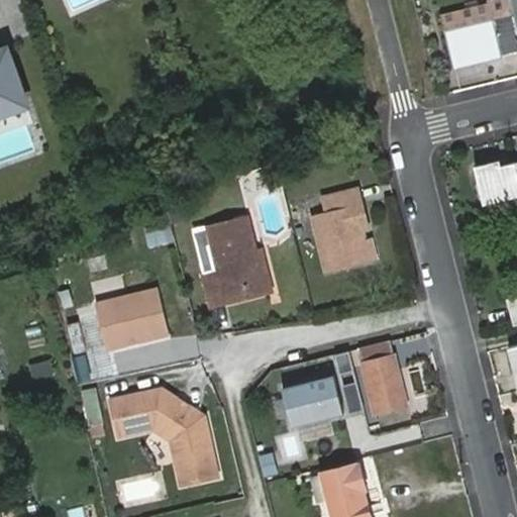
[(444,32),(514,15),(510,0),(495,0),(440,13),(444,32)]
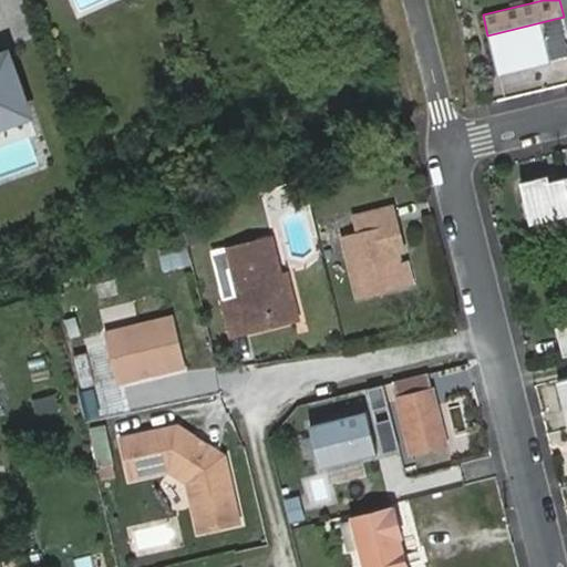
[(496,72),(566,54),(566,29),(564,17),(487,35),(496,72)]
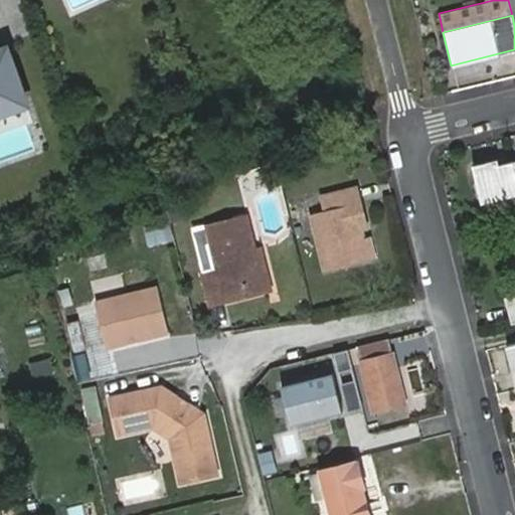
[(0,114),(28,105),(12,58),(0,61),(0,114)]
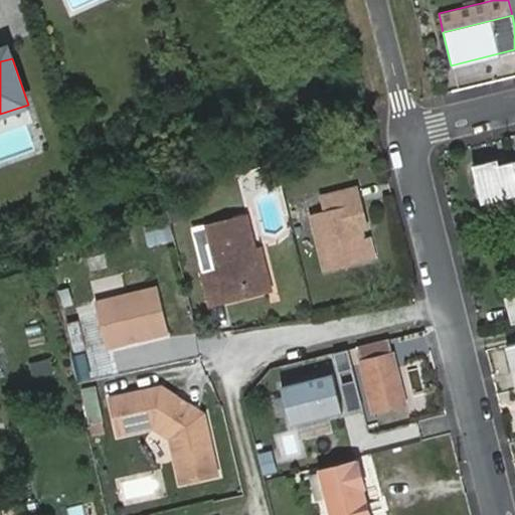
[(514,194),(514,160),(500,165),(498,158),(485,162),(486,167),(474,171),(481,202),(514,194)]
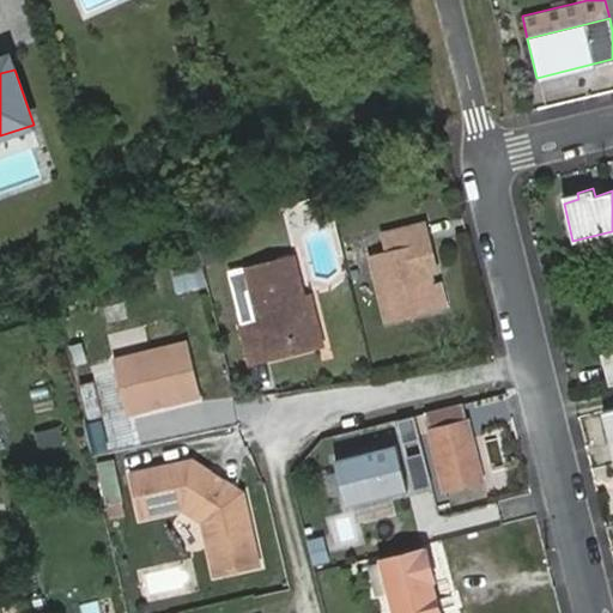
[(563,195),(564,204),(578,199),(577,193),(563,195)]
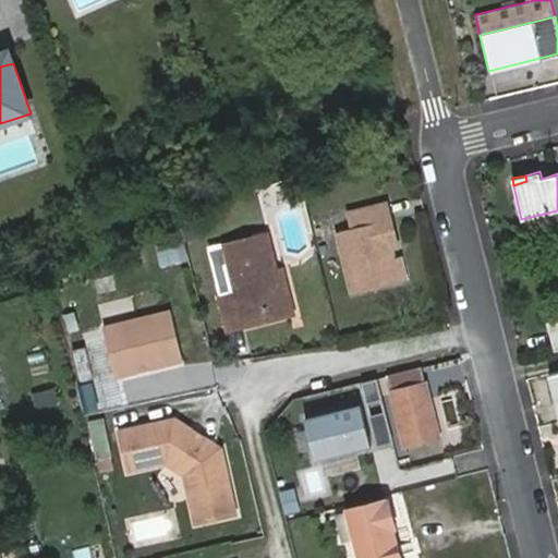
[(387,201),(378,203),(384,220),(391,219),(387,201)]
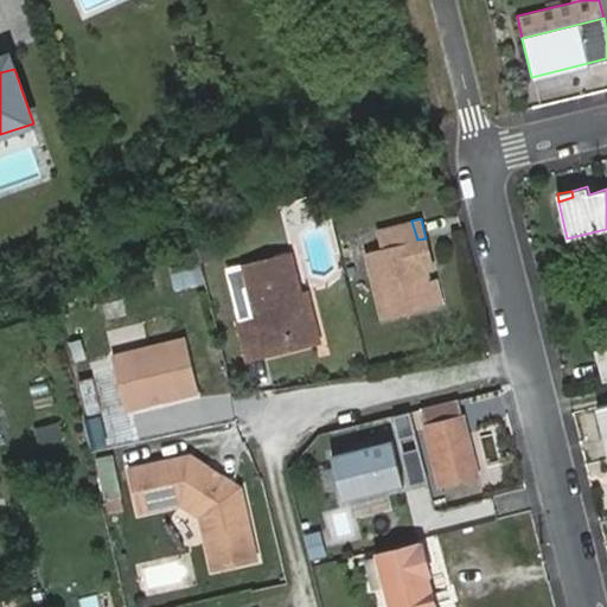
[(417,240),(411,221),(379,229),(384,248),(366,254),(383,320),(434,307),(427,281),(425,272),(434,269),(426,238),(417,240)]
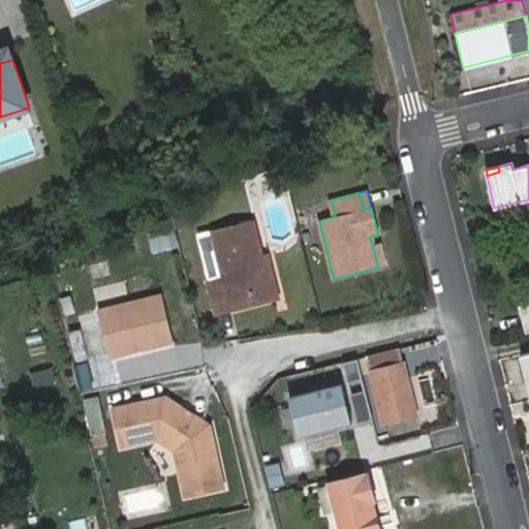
[(218,307),(278,291),(269,255),(261,257),(253,223),(213,234),(223,276),(212,279),(218,307)]
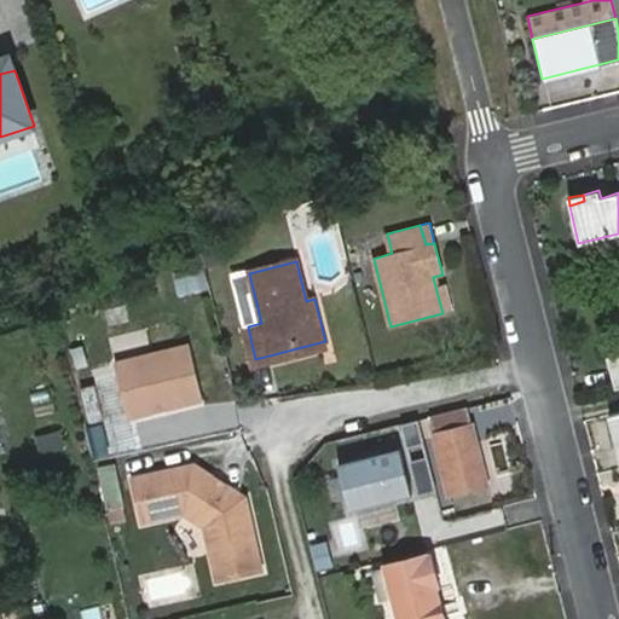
[(194,262),(172,268),(178,290),(197,284),(194,262)]
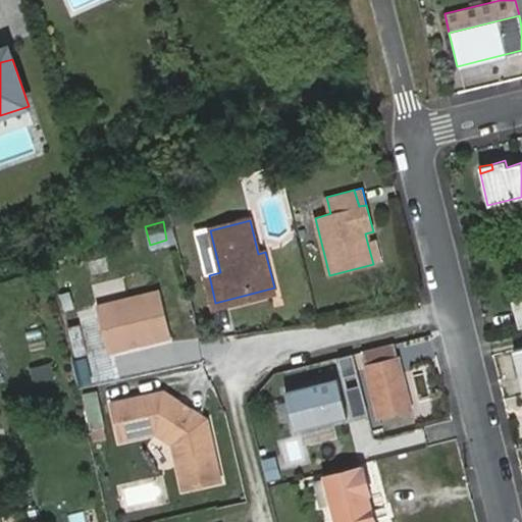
[(375,240),(367,242),(373,264),(380,262),(375,240)]
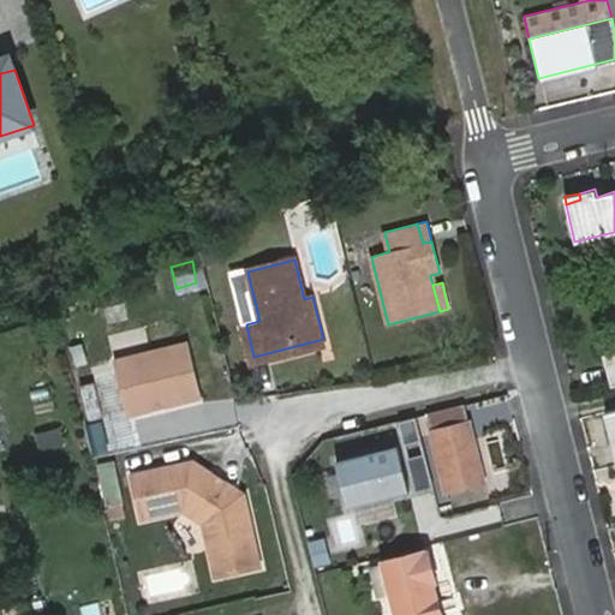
[(187,339),(112,357),(126,408),(201,392),(187,339)]
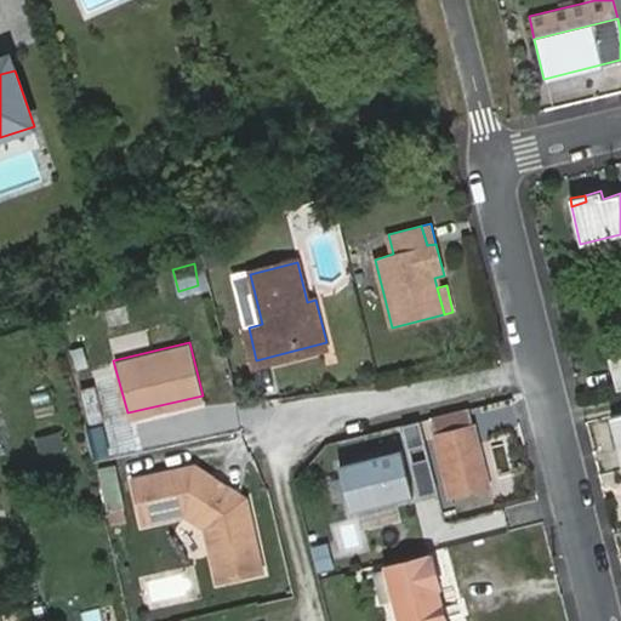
[(329,351),(326,342),(256,360),(258,368),(329,351)]
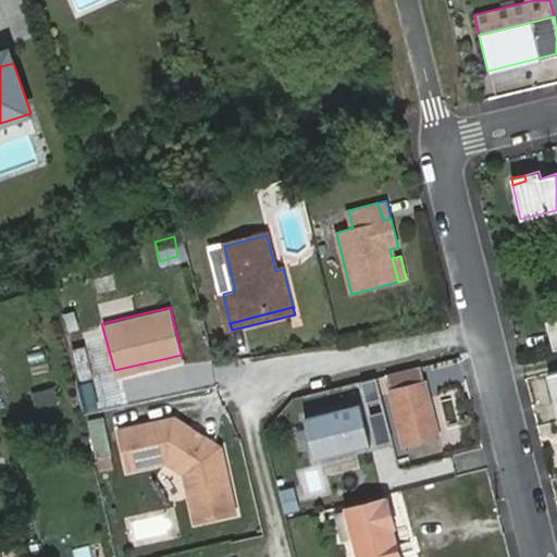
[(552,348),(556,346),(556,317),(546,320),(552,348)]
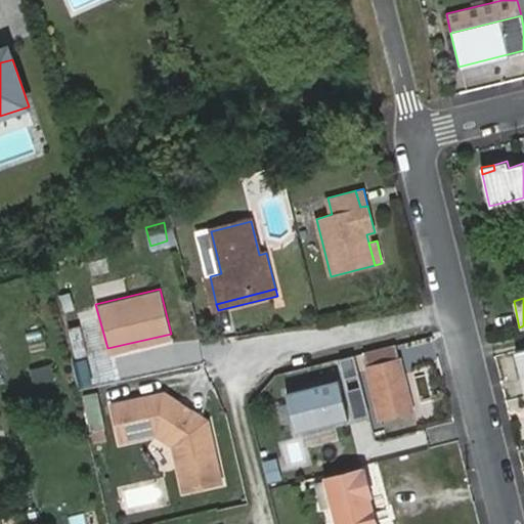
[(69,328),(76,358),(91,355),(84,324),(69,328)]
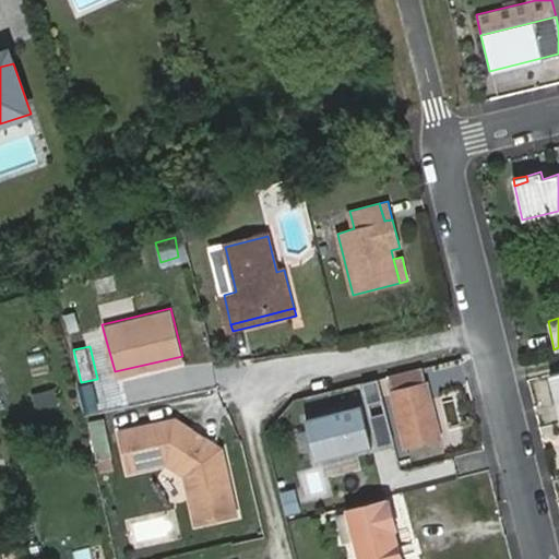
[(558,371),(548,375),(555,404),(558,403),(558,371)]
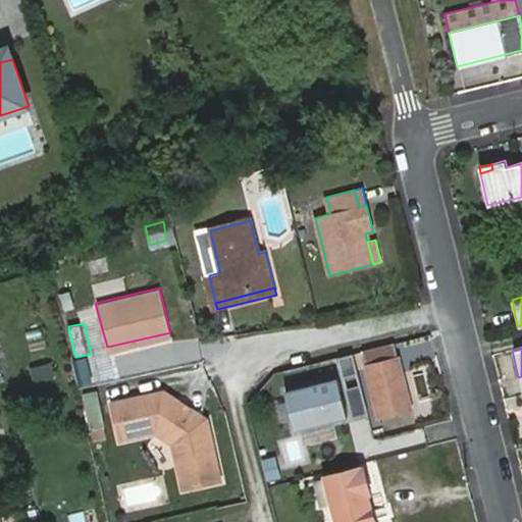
[(365,366),(378,417),(412,408),(399,359),(365,366)]
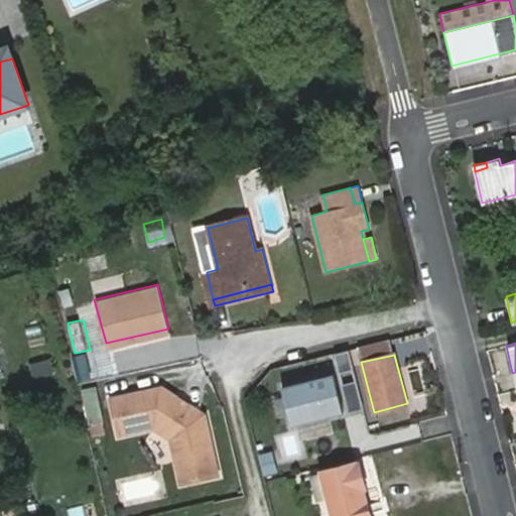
[(332,374),(277,386),(286,426),(342,413),(332,374)]
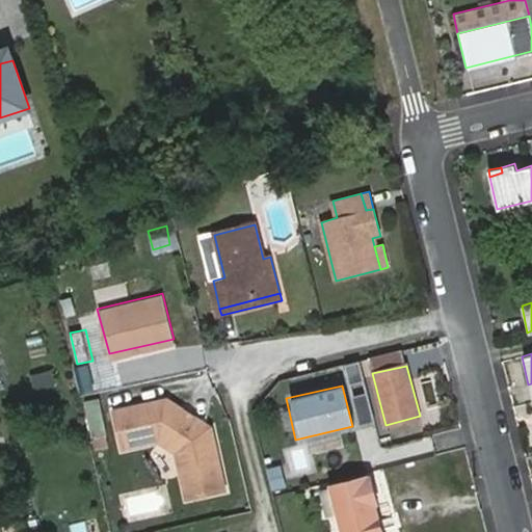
[(102,397),(87,401),(96,434),(111,430),(102,397)]
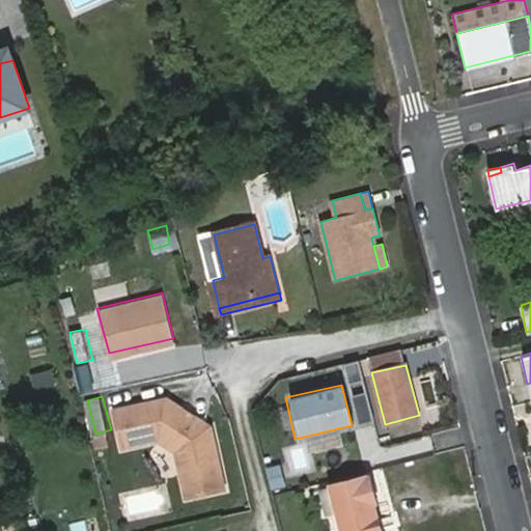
[(157,441),(176,452),(187,498),(224,490),(208,426),(194,429),(170,414),(167,398),(113,411),(122,449),(157,441)]
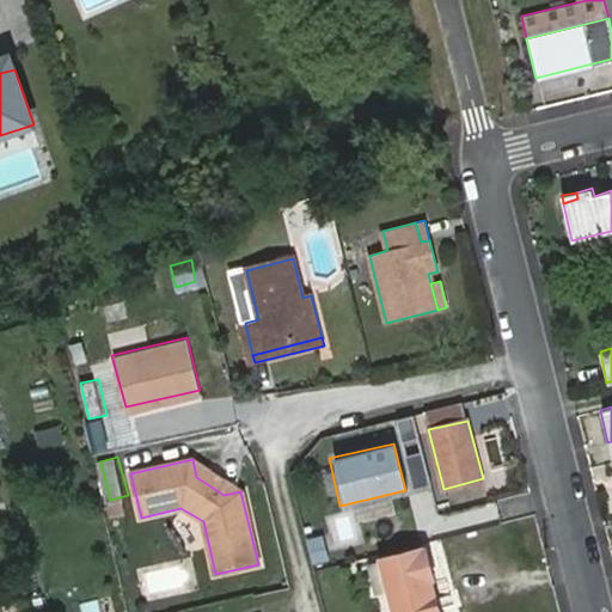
[(383,561),(390,592),(395,611),(438,611),(430,582),(435,581),(426,548),(381,560),(383,561)]
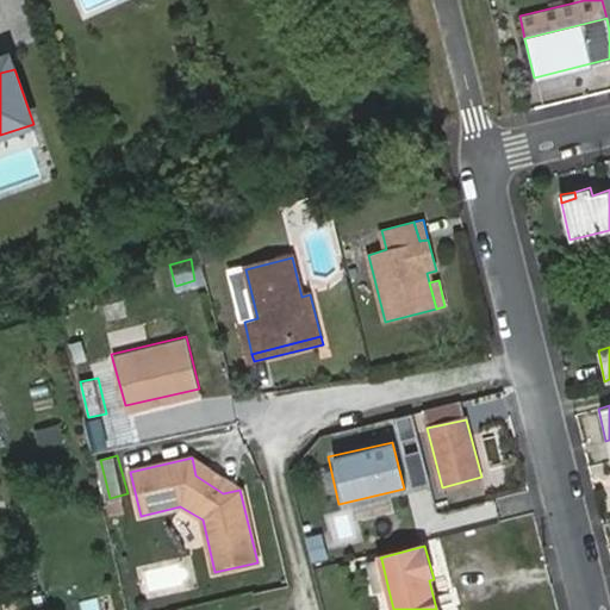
[(375,593),(388,590),(381,559),(367,562),(375,593)]
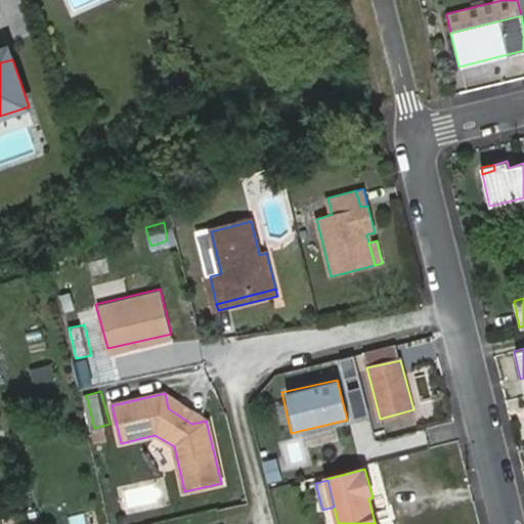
[(70,523),(88,523),(87,513),(69,516),(70,523)]
